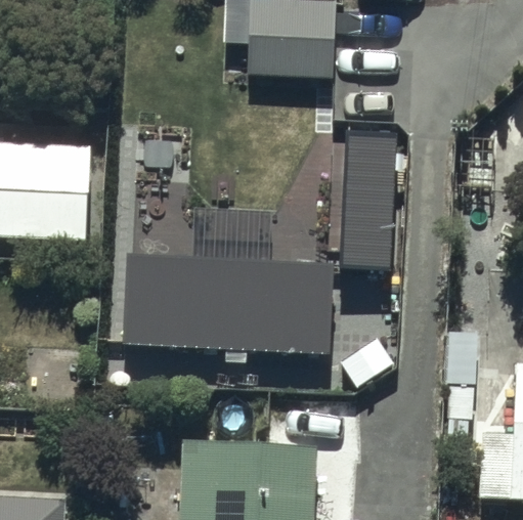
[(337,2),(254,3),(254,78),(338,77),(337,2)]
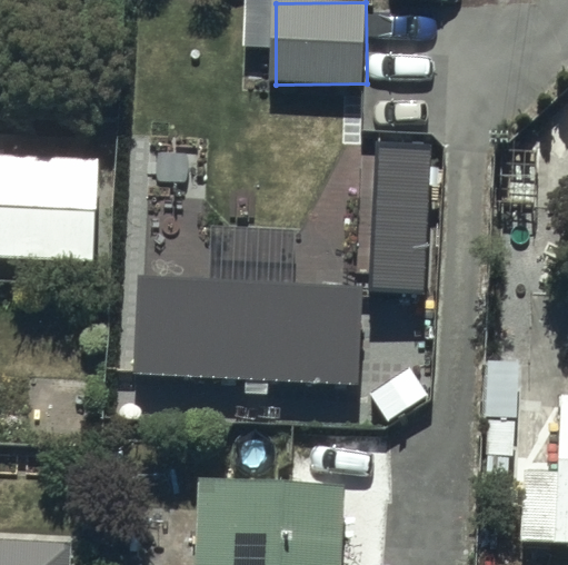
[(350,385),(357,287),(135,271),(128,370),(350,385)]
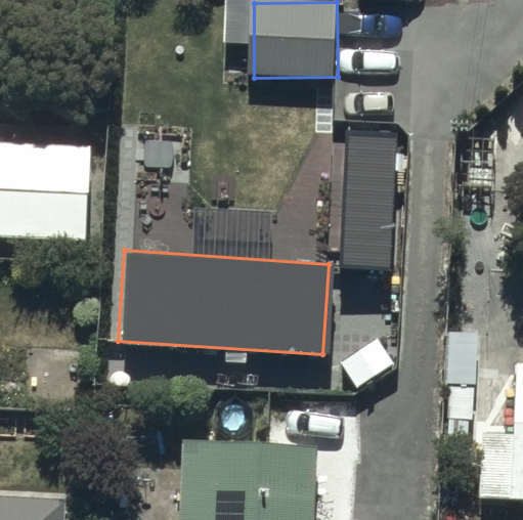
[(477,333),(446,334),(446,465),(469,465),(469,421),(473,421),(473,387),(477,387),(477,333)]
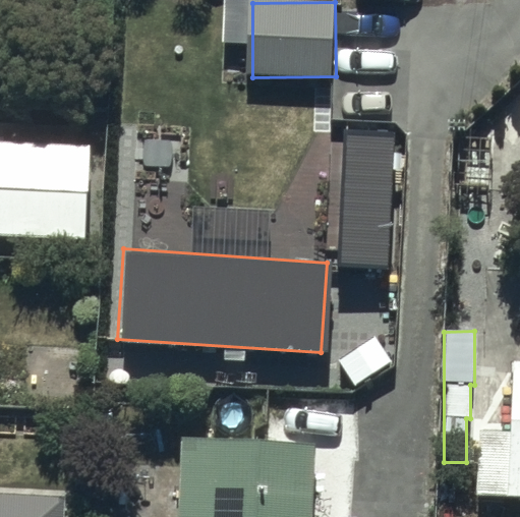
[(512,429),(480,428),(479,496),(519,496),(519,361),(513,361),(512,429)]
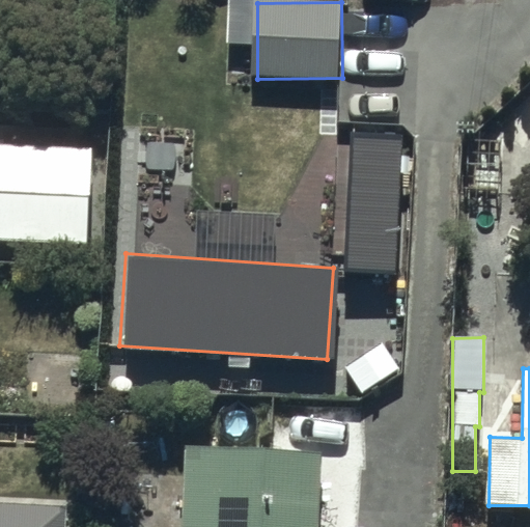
[(316,526),(318,449),(187,447),(185,526),(316,526)]
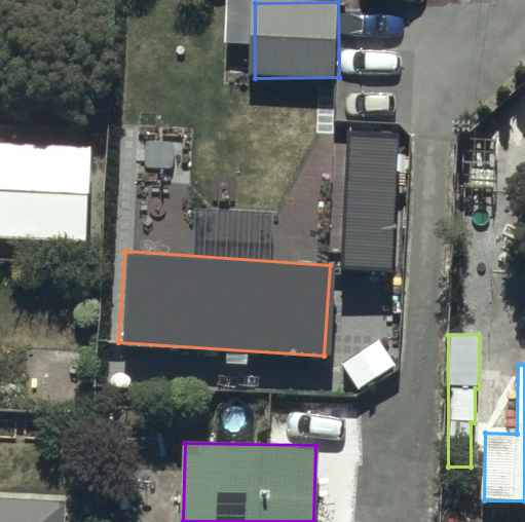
[(67,521),(69,504),(0,499),(0,521),(67,521)]
